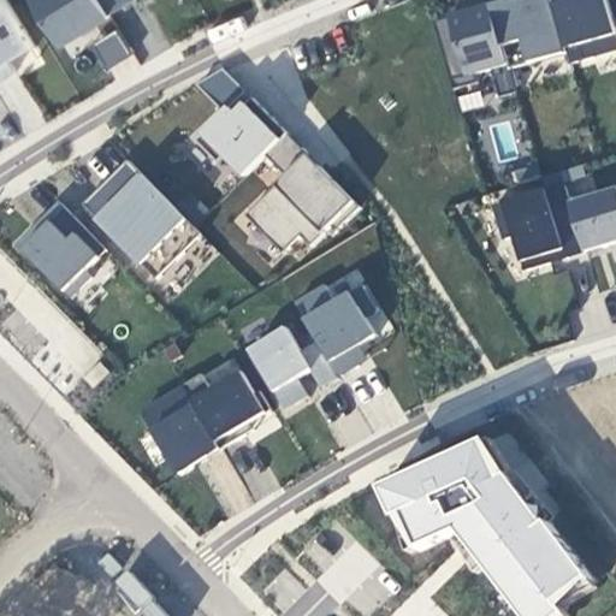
[(5,0),(0,0),(0,76),(15,69),(9,58),(33,43),(5,0)]
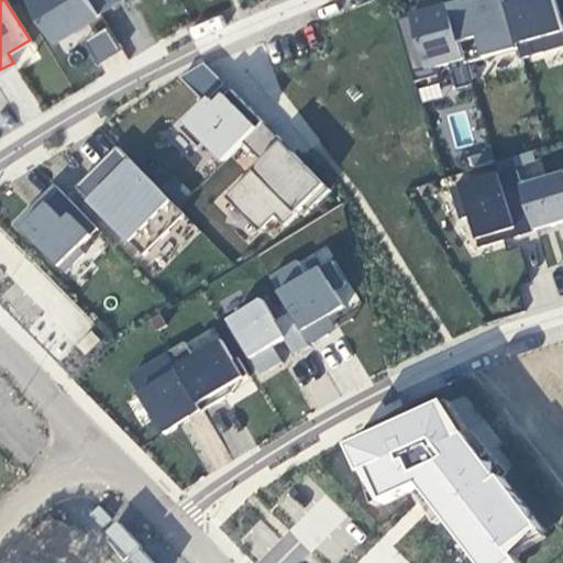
[(31,0),(54,37),(99,10),(91,0),(31,0)]
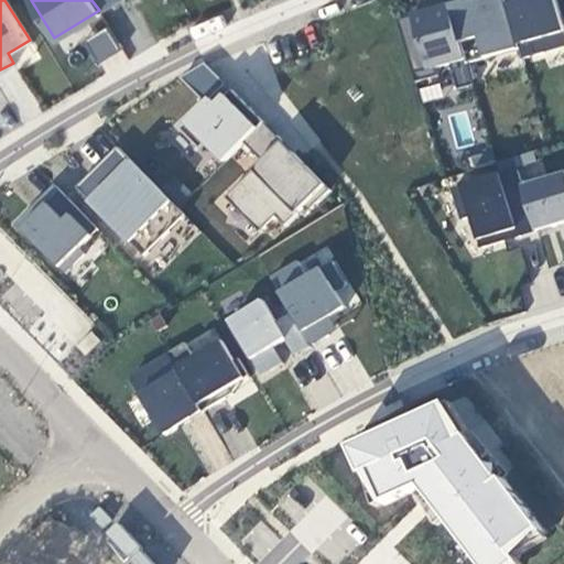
[(91,0),(99,10),(116,0),(91,0)]
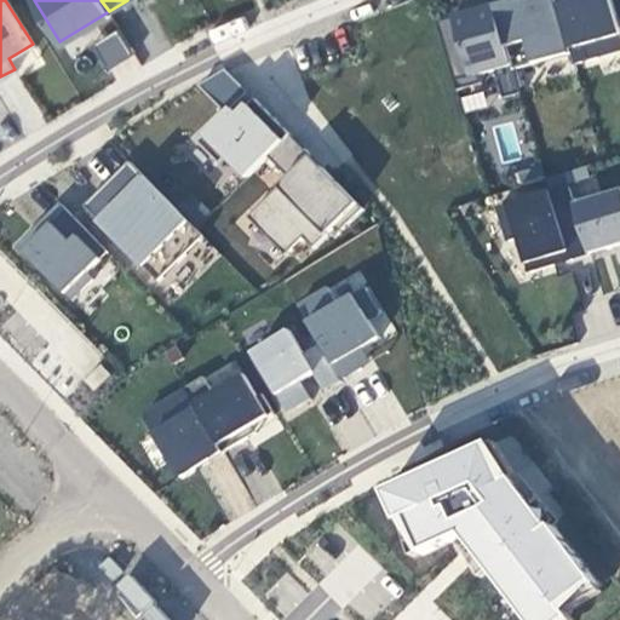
[(556,0),(507,0),(494,4),(511,63),(514,73),(517,86),(518,85),(514,68),(569,52),(574,70),(575,69),(574,63),(556,0)]
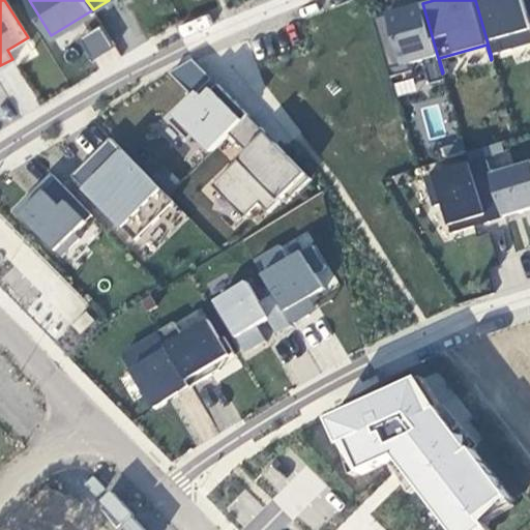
[(475,0),(491,54),(529,41),(529,28),(522,0),(475,0)]
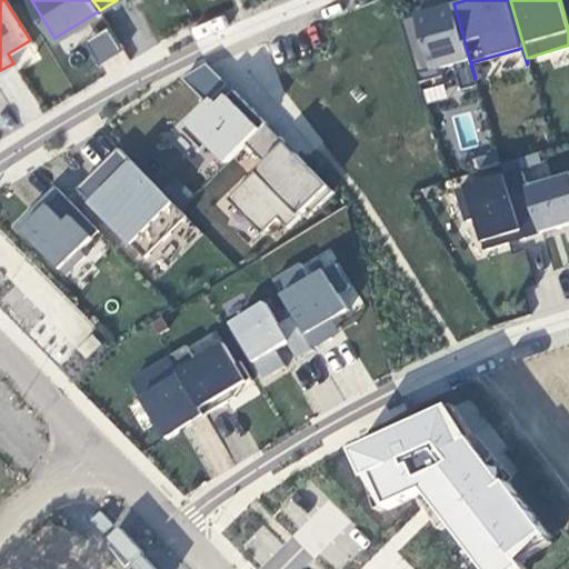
[(453,3),(400,19),(418,81),(438,76),(436,68),(452,62),(469,58),(453,3)]
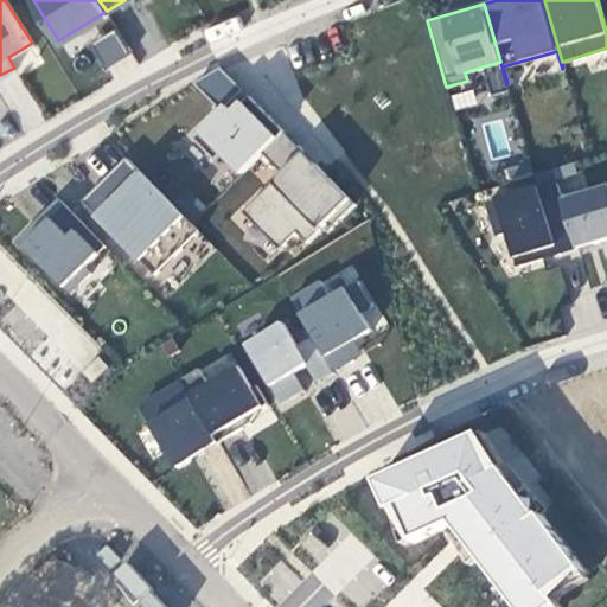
[(104,69),(129,52),(114,30),(89,46),(104,69)]
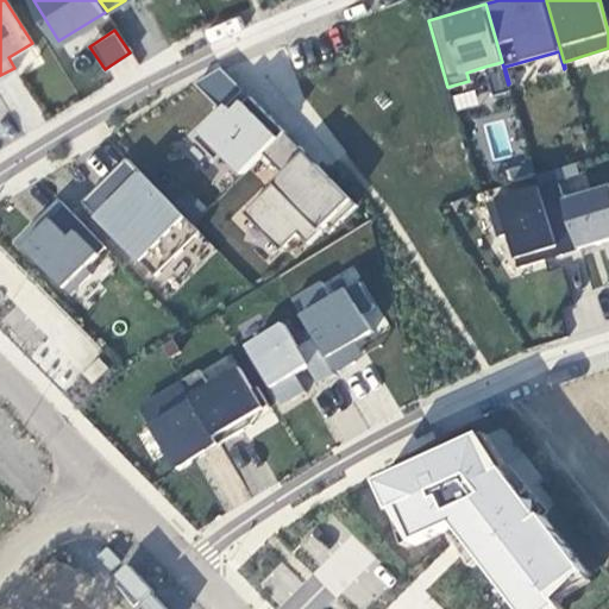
[(502,62),(484,67),(487,76),(504,71),(502,62)]
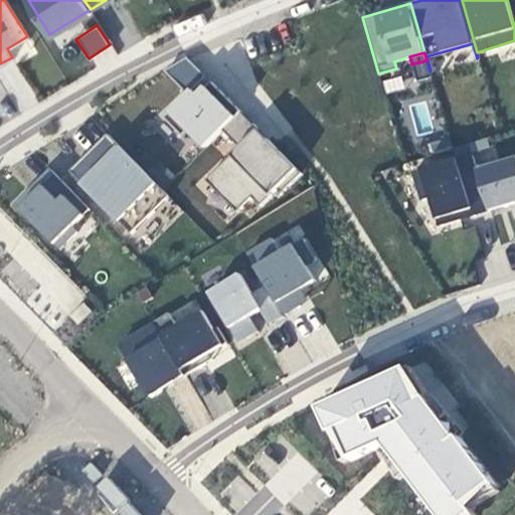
[(183,88),(199,73),(184,55),(168,69),(183,88)]
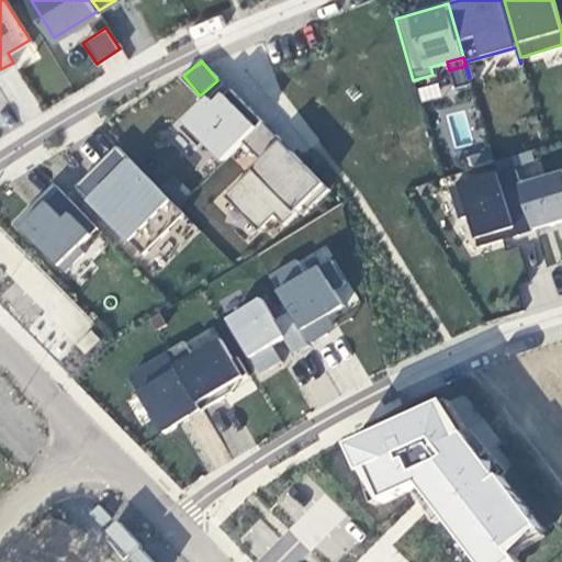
[(465,66),(449,70),(454,88),(470,83),(469,78),(465,66)]
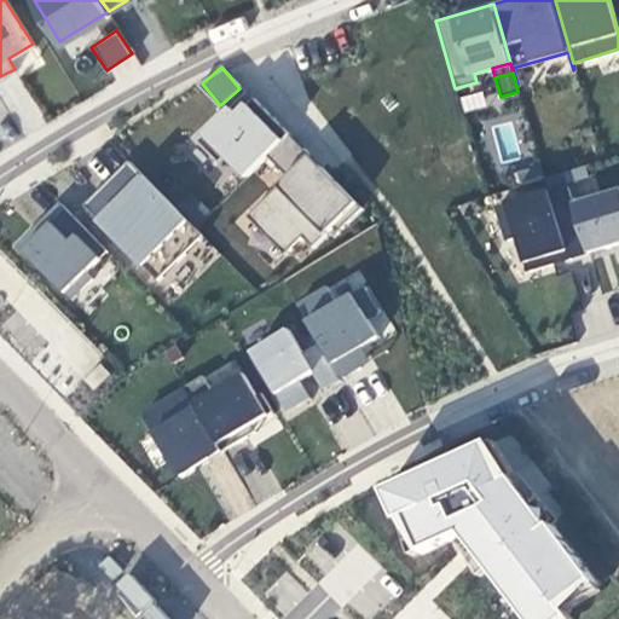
[(482,91),(460,97),(463,113),(486,106),(482,91)]
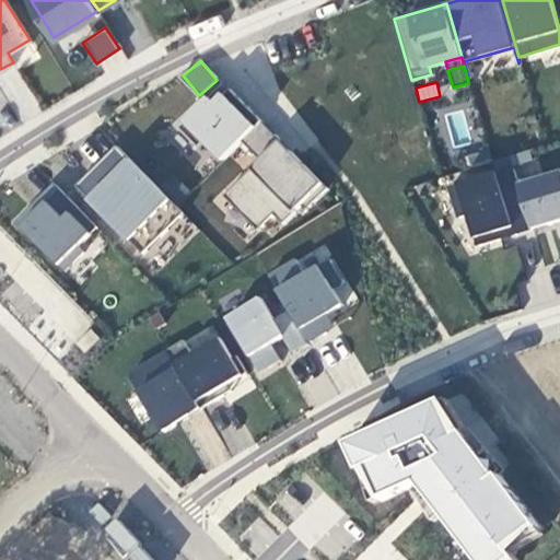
[(260,119),(229,88),(206,109),(200,104),(177,127),(197,147),(202,140),(221,159),(260,119)]
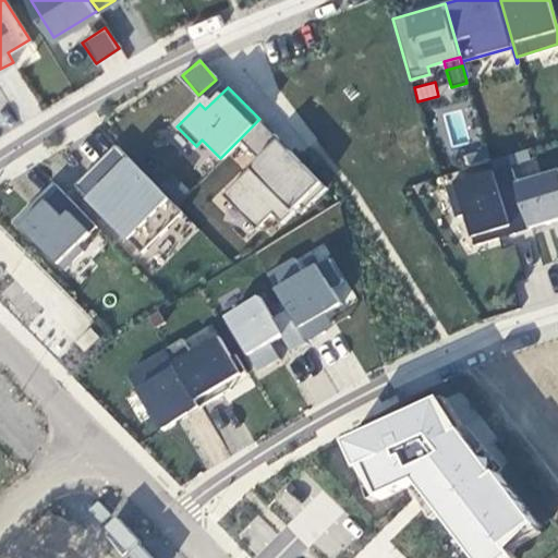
[(182,211),(114,143),(74,183),(141,251),(182,211)]
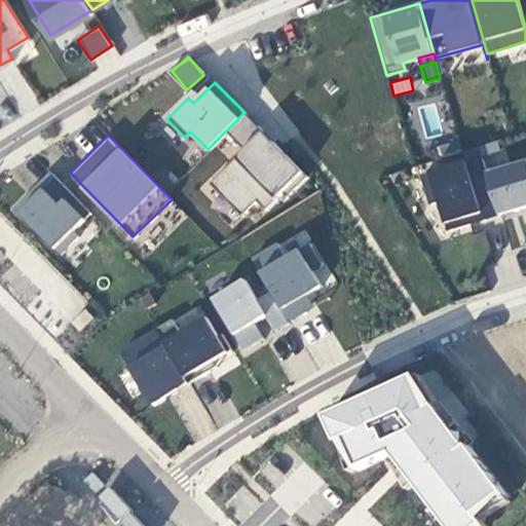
[(481,156),(421,175),(429,203),(439,200),(448,230),(470,223),(466,215),(479,211),(482,220),(499,215),(485,170),(481,156)]
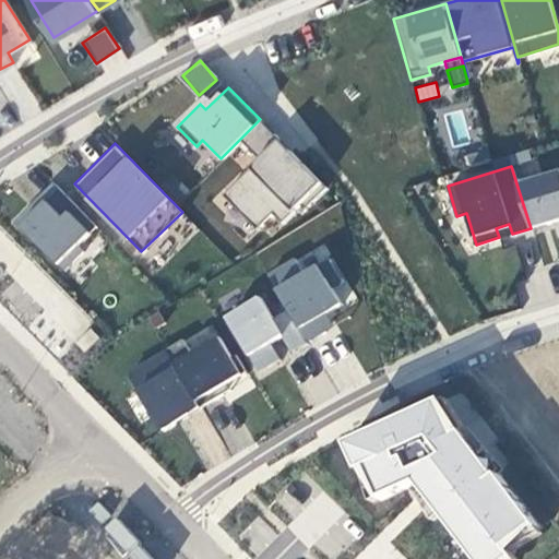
[(534,174),(515,180),(531,228),(558,218),(558,169),(535,178),(534,174)]
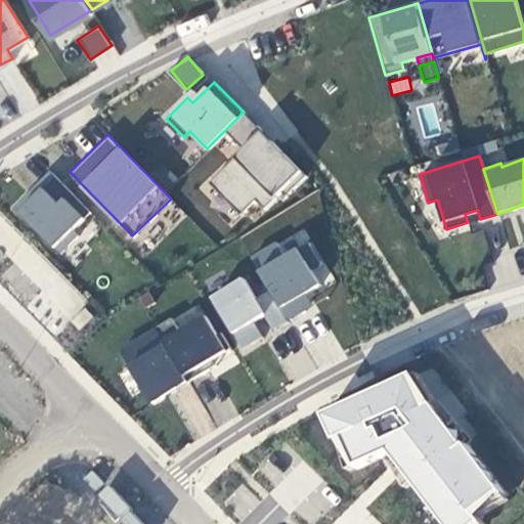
[(95,216),(50,170),(13,206),(59,252),(95,216)]
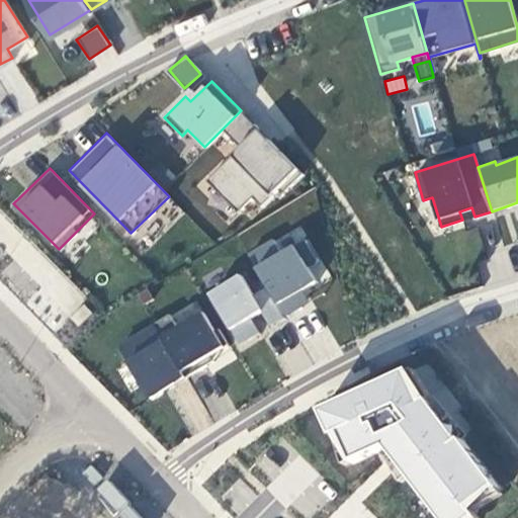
[(55,332),(88,294),(8,224),(0,232),(0,273),(4,277),(15,266),(38,286),(23,304),(55,332)]
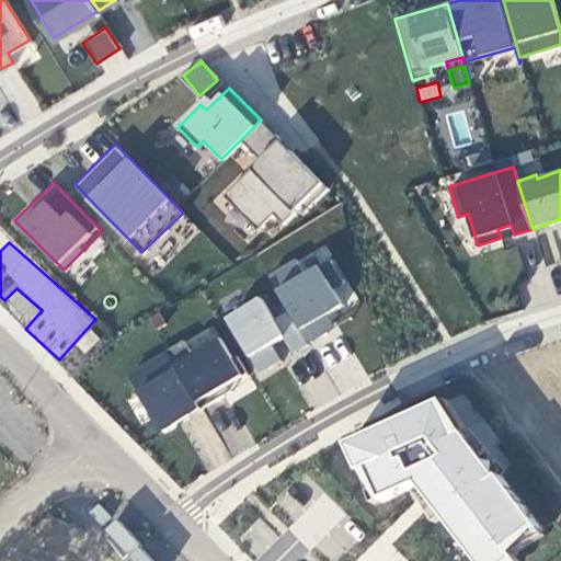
[(296,258),(267,275),(308,342),(325,331),(317,319),(342,304),(332,288),(343,282),(330,259),(306,273),(296,258)]
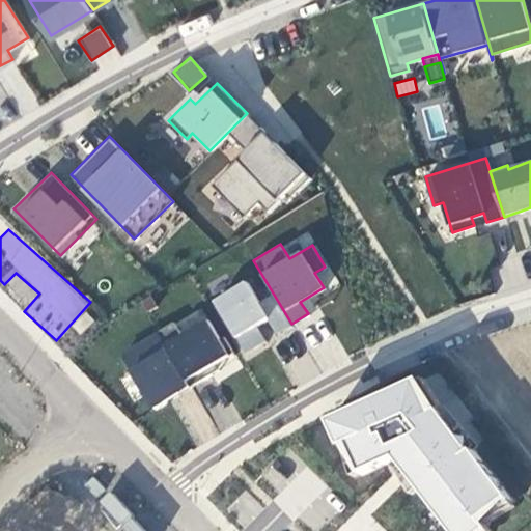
[(324,287),(300,302),(308,313),(331,300),(324,287)]
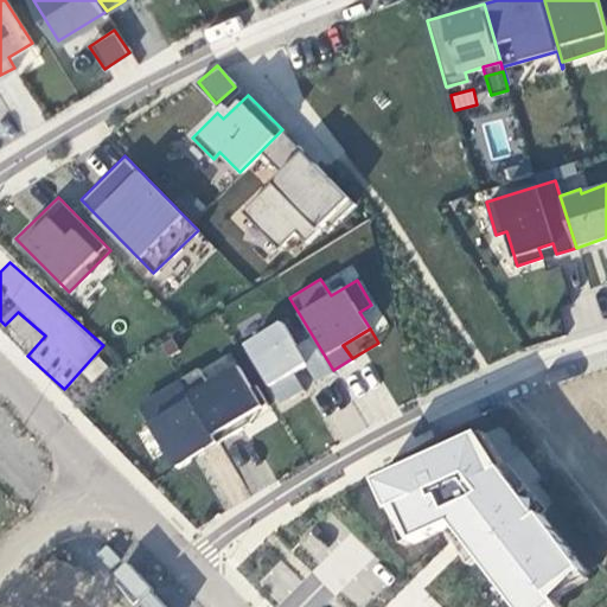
[(230,350),(134,403),(168,465),(264,411),(230,350)]
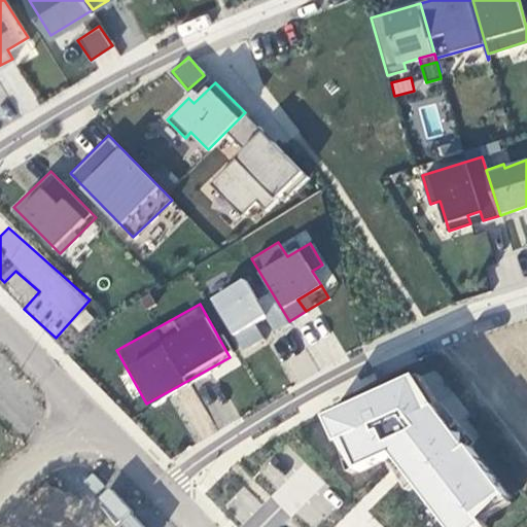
[(71,322),(79,330),(93,317),(84,309),(71,322)]
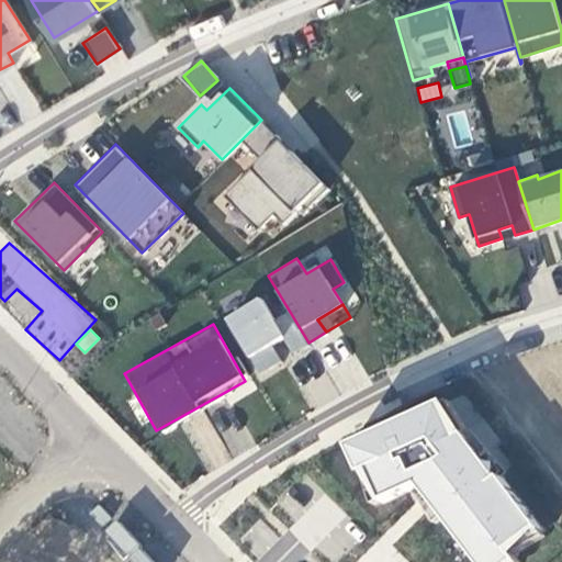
[(446,408),(347,452),(380,513),(418,495),(470,561),(516,561),(543,538),(446,408)]
